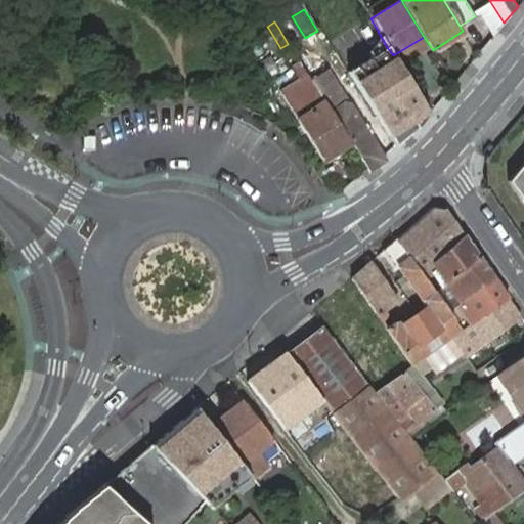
[(426,111),(393,55),(387,47),(346,72),(394,146),(418,127),(413,119),(426,111)]
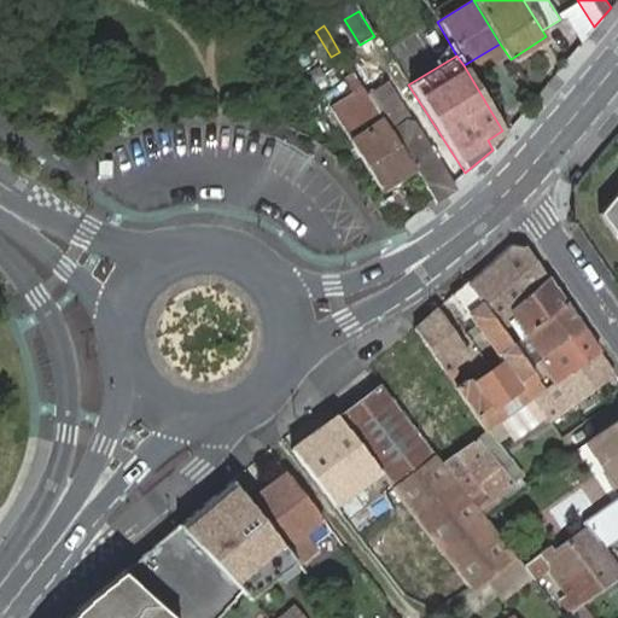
[(380,188),(414,168),(390,129),(383,120),(368,97),(350,68),(338,76),(348,92),(327,105),(350,140),(380,188)]
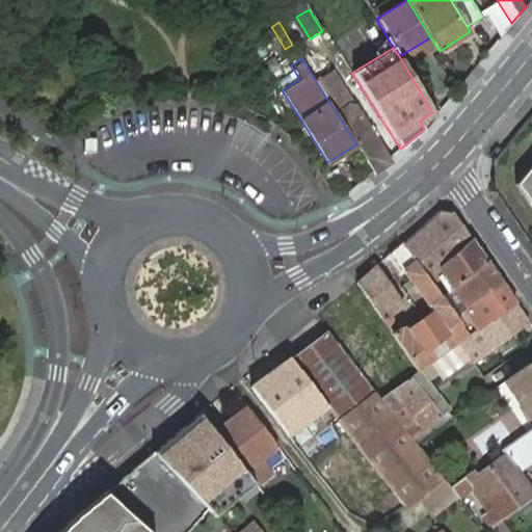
[(356,144),(373,170),(375,175),(393,162),(390,156),(356,104),(335,72),(317,83),(329,103),(336,111),(356,144)]
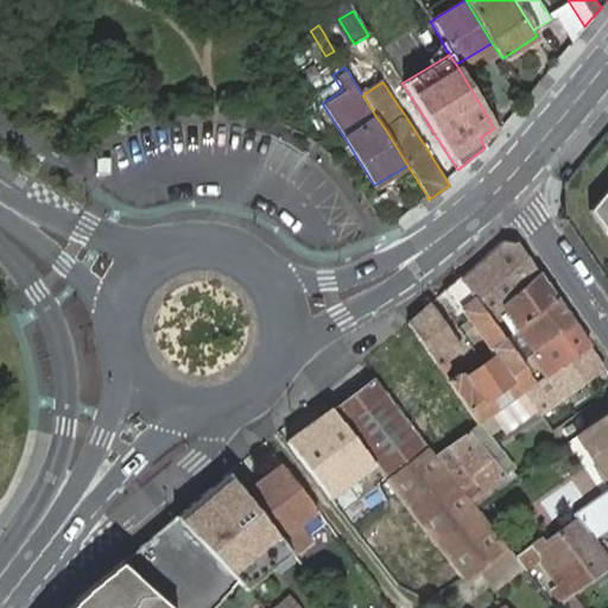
[(607,185),(588,210),(607,238),(607,185)]
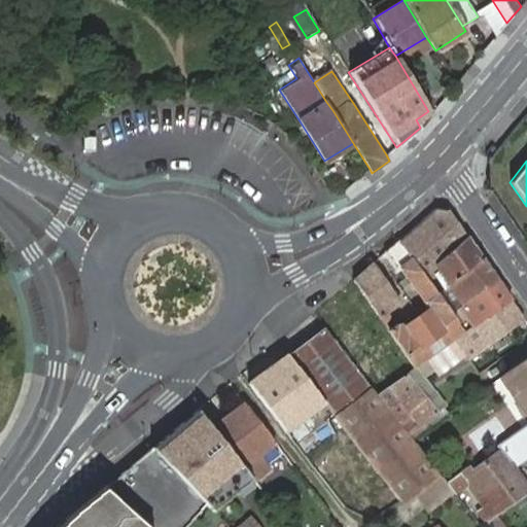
[(435,209),(399,241),(426,278),(431,275),(440,268),(446,264),(442,258),(467,236),(449,211),(435,209)]
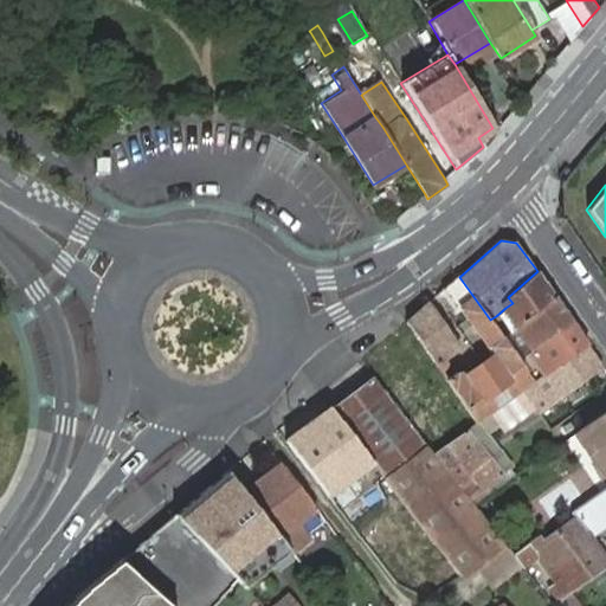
[(555,296),(537,271),(508,297),(513,303),(505,308),(517,326),(555,296)]
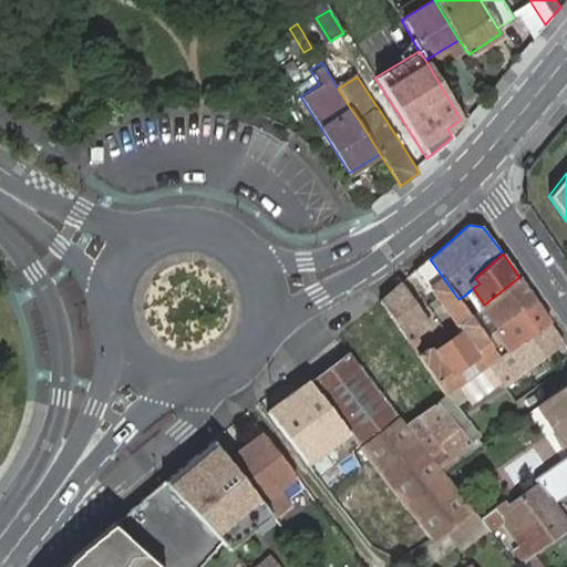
[(429,347),(418,354),(446,395),(450,393),(459,387),(491,363),(501,357),(490,342),(485,336),(471,316),(462,302),(459,299),(430,259),(429,257),(414,271),(430,292),(434,288),(468,337),(441,356),(435,348),(429,347)]
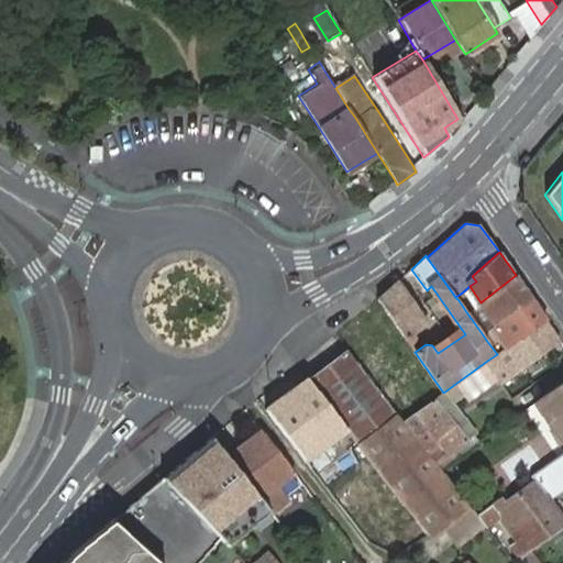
[(481,302),(467,313),(482,333),(530,297),(516,275),(481,302)]
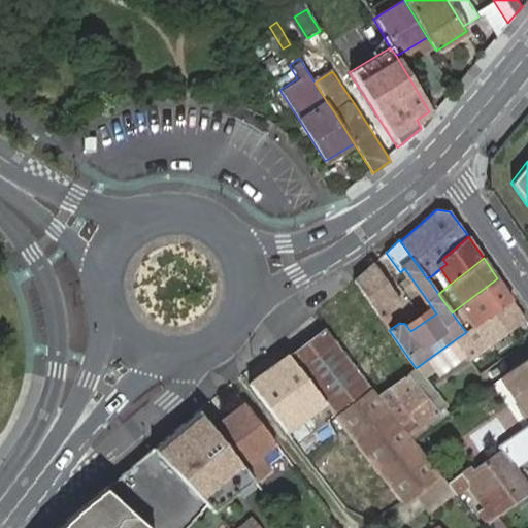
[(373,263),(355,279),(380,316),(401,301),(373,263)]
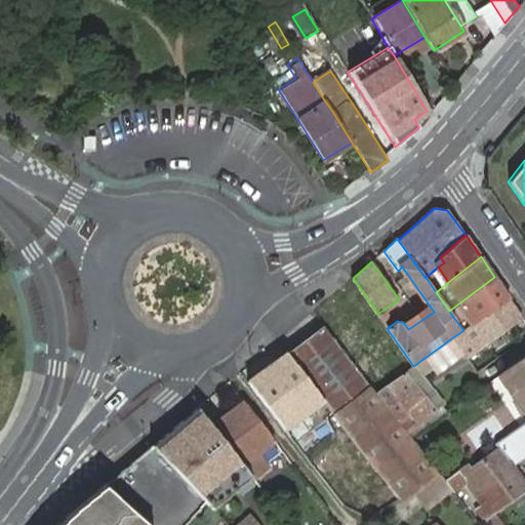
[(494,277),(449,311),(453,317),(461,312),(471,325),(510,297),(494,277)]
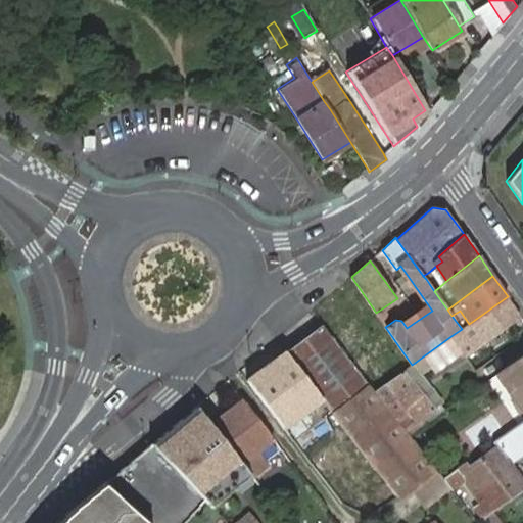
[(469,324),(462,329),(453,335),(465,352),(466,354),(475,349),(473,347),(488,337),(498,330),(520,315),(508,296),(469,324)]
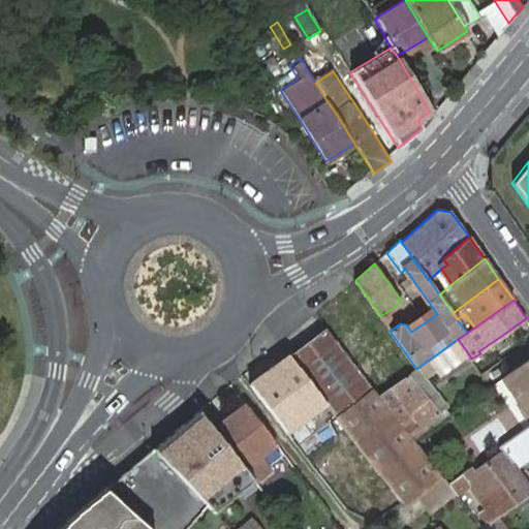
[(325,329),(288,355),(324,402),(398,496),(403,502),(413,494),(439,473),(412,439),(378,396),(342,349),(336,342),(325,329)]
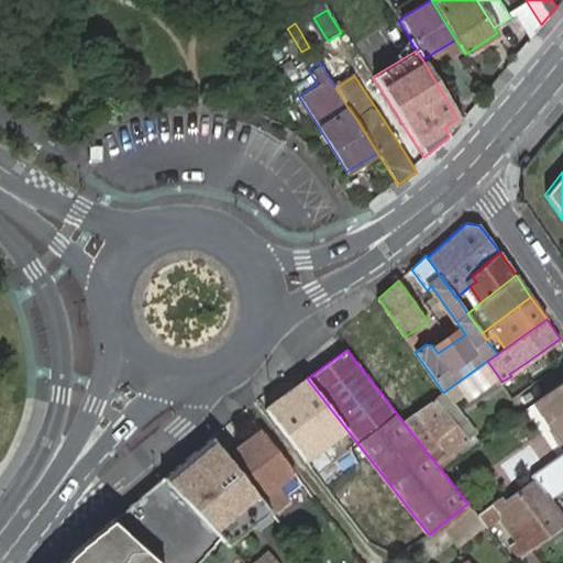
[(537,355),(526,363),(531,372),(542,364),(537,355)]
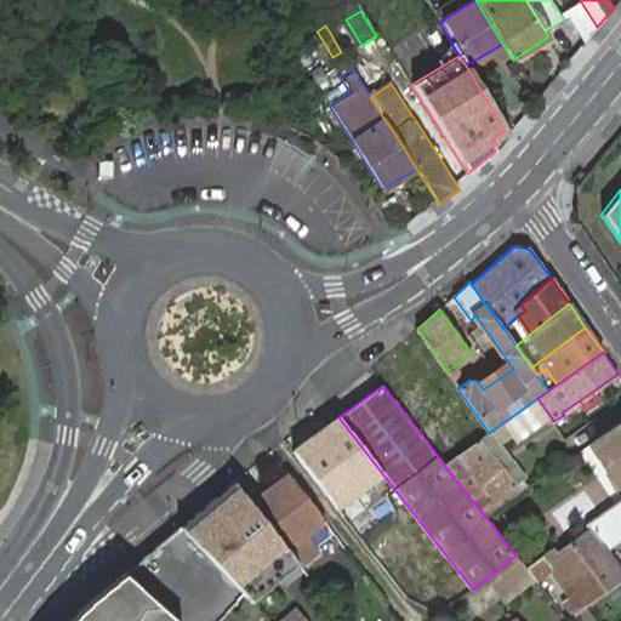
[(552,419),(537,398),(502,423),(508,432),(518,425),(527,438),(539,429),(537,428),(552,419)]
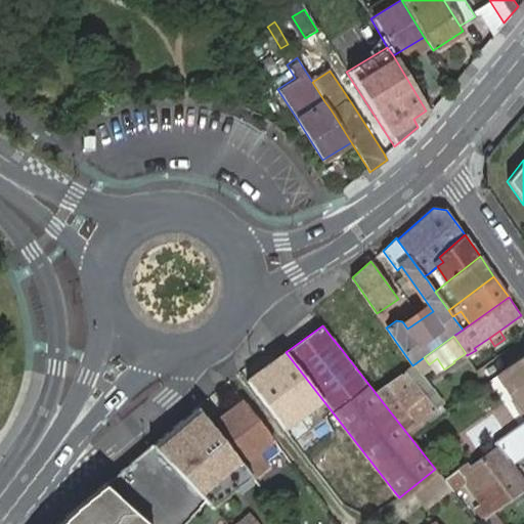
[(507,347),(480,366),(486,376),(513,357),(507,347)]
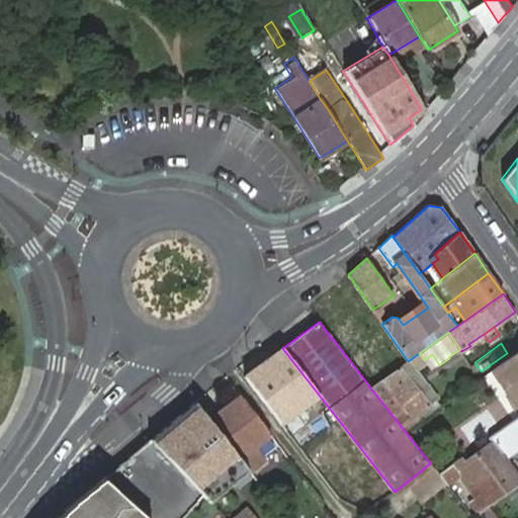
[(282,348),(246,376),(293,438),(299,434),(292,425),(299,420),(293,413),(287,403),(306,390),(313,399),(318,394),(282,348)]
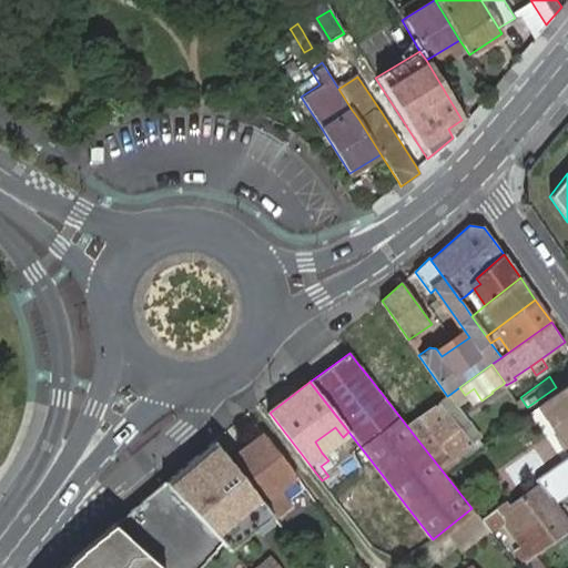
[(567,384),(546,401),(567,432),(567,433),(561,437),(567,446),(567,384)]
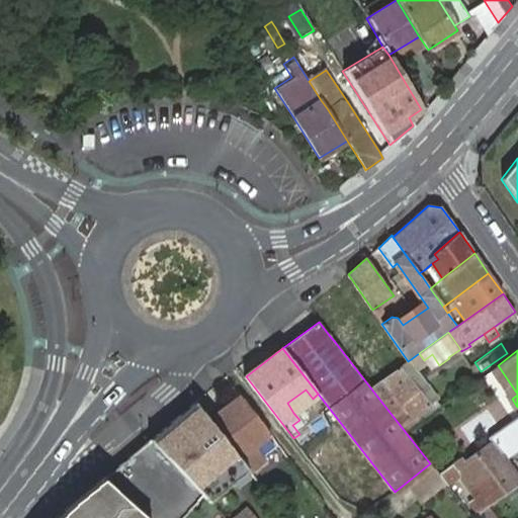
[(419,353),(411,359),(415,366),(424,360),(419,353)]
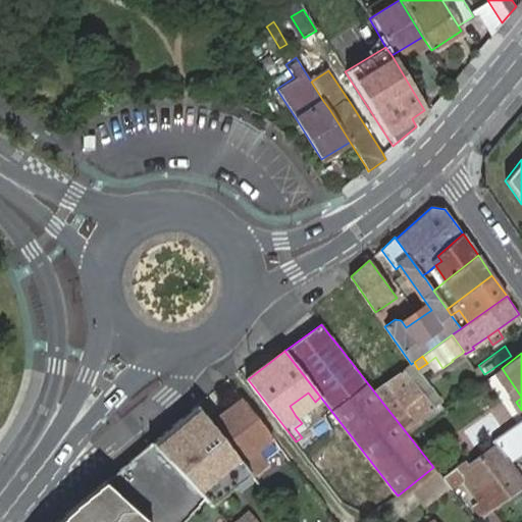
[(402,370),(436,414),(445,408),(410,365),(402,370)]
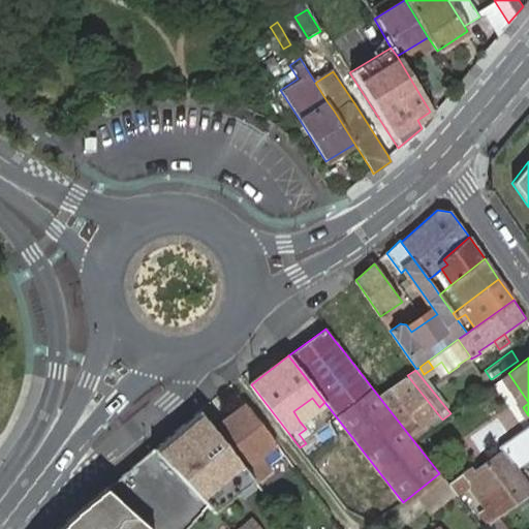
[(528,403),(528,402),(508,373),(502,377),(523,407),(528,403)]
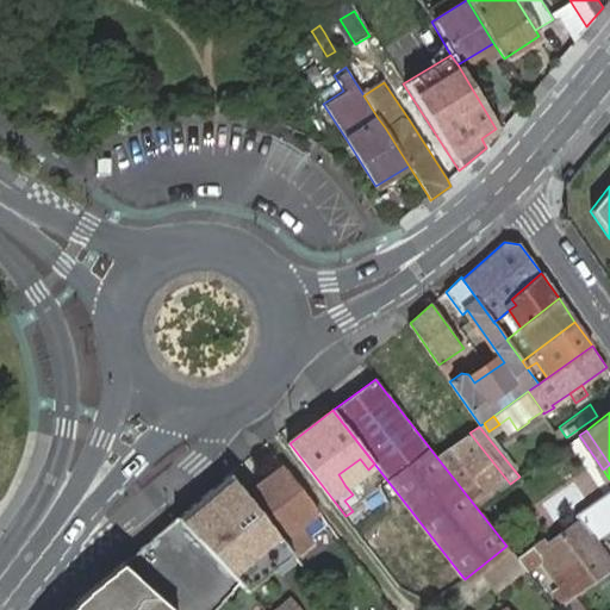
[(436,456),(475,506),(510,484),(470,433),(466,436),(460,440),(436,456)]
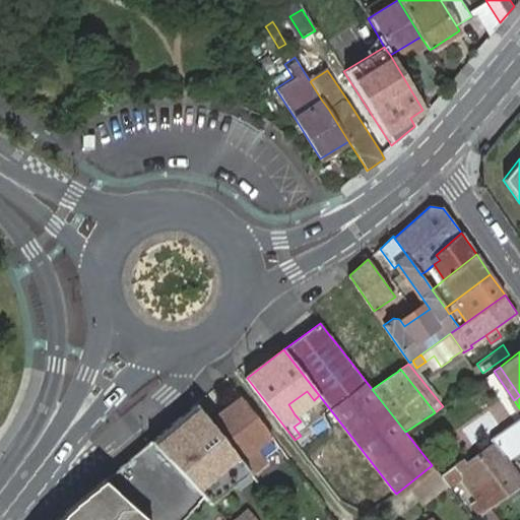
[(288,404),(295,414),(314,400),(307,391),(288,404)]
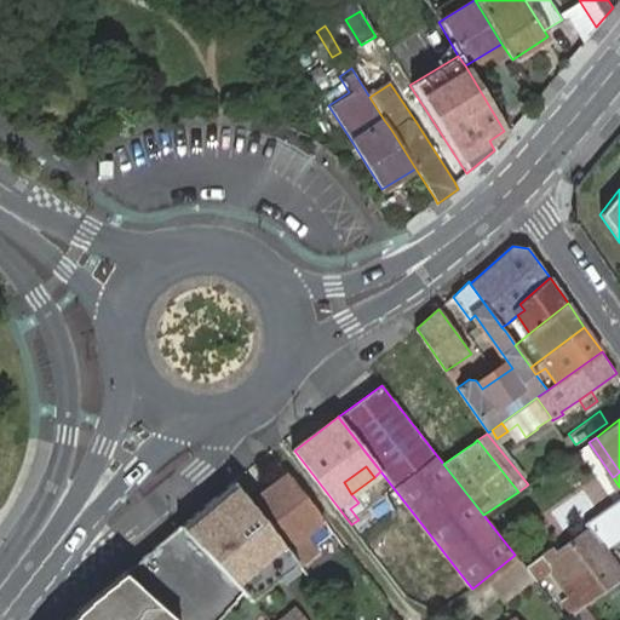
[(287,472),(248,501),(276,535),(287,550),(294,560),(314,545),(306,534),(325,520),(287,472)]
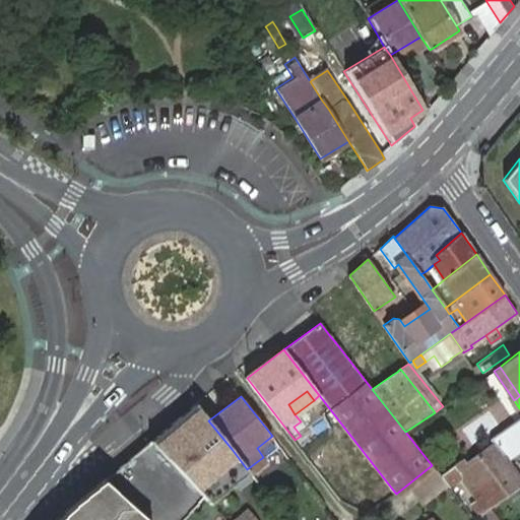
[(150,441),(209,504),(249,471),(247,469),(241,461),(232,449),(208,420),(196,404),(150,441)]
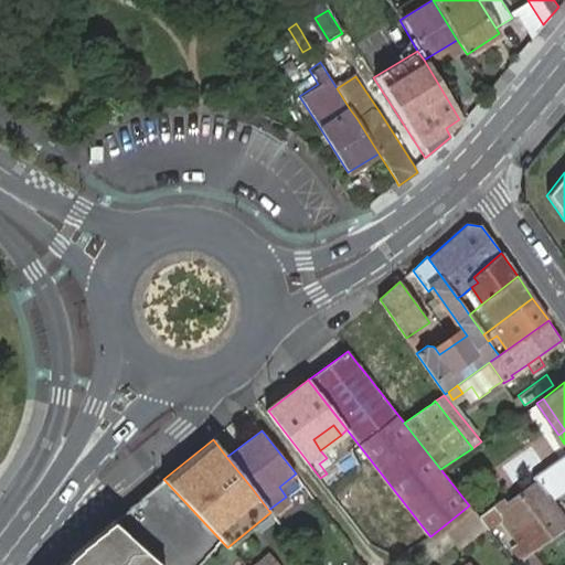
[(564,455),(543,471),(558,492),(564,488),(564,455)]
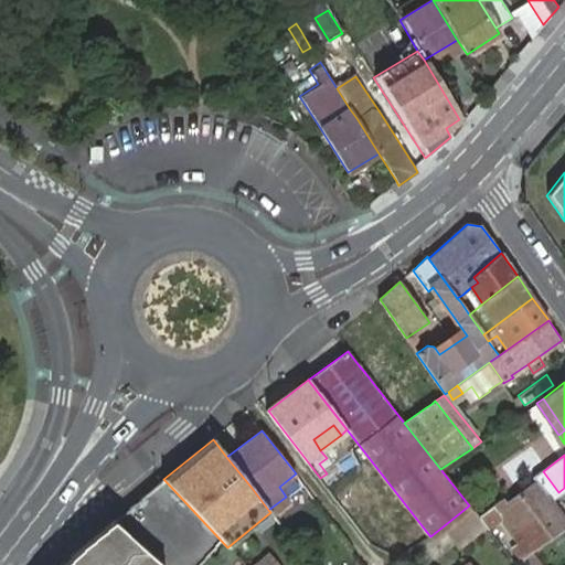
[(163,479),(110,524),(131,542),(158,564),(196,564),(220,539),(163,479)]
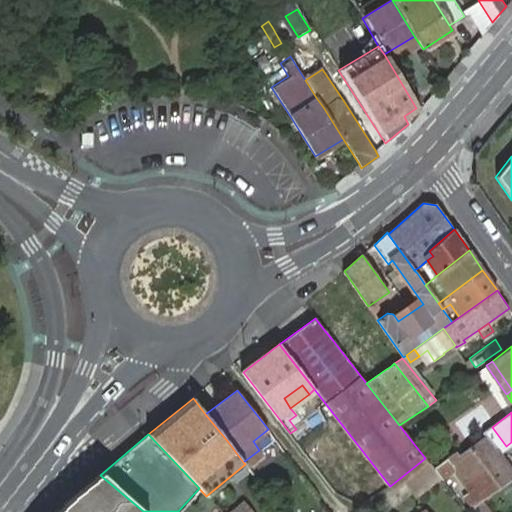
[(433,469),(440,478),(442,480),(454,471),(470,492),(463,496),(471,506),(481,500),(498,488),(497,487),(511,475),(511,470),(487,435),(449,463),(446,460),(433,469)]
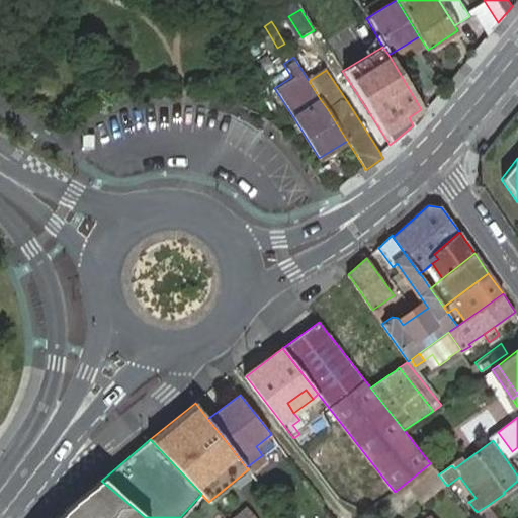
[(430,463),(405,484),(420,503),(445,484),(438,475),(431,465),(430,463)]
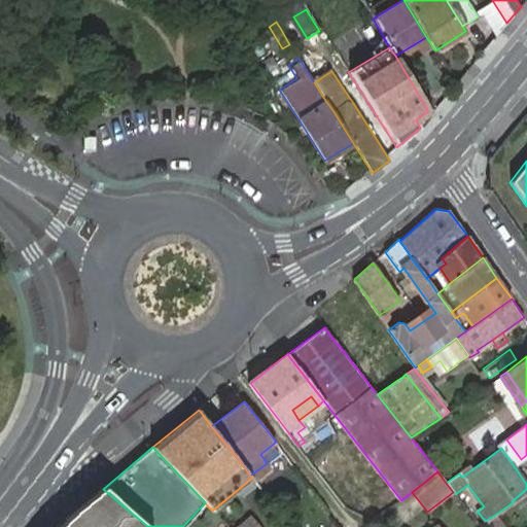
[(147,526),(123,505),(103,489),(81,516),(75,512),(64,525),(67,526),(147,526)]
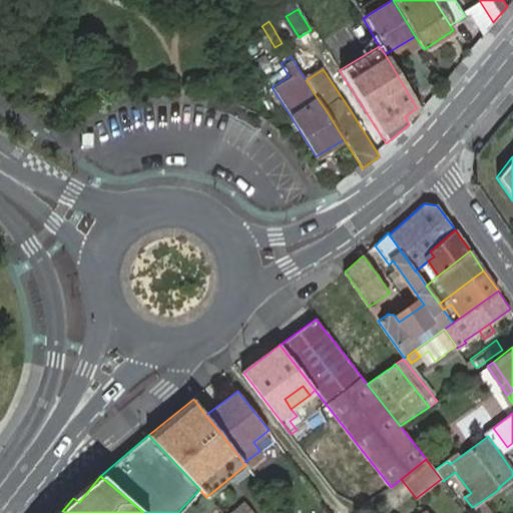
[(372,490),(377,496),(391,487),(386,481),(372,490)]
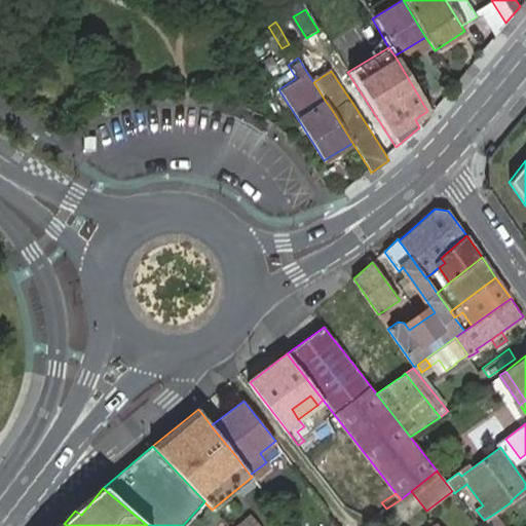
[(242,519),(248,525),(253,525),(261,519),(253,510),(242,519)]
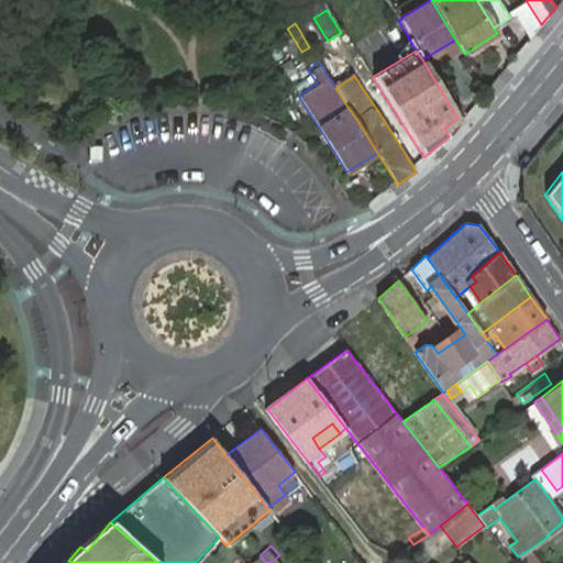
[(518,556),(512,561),(514,562),(533,562),(538,561),(529,550),(518,556)]
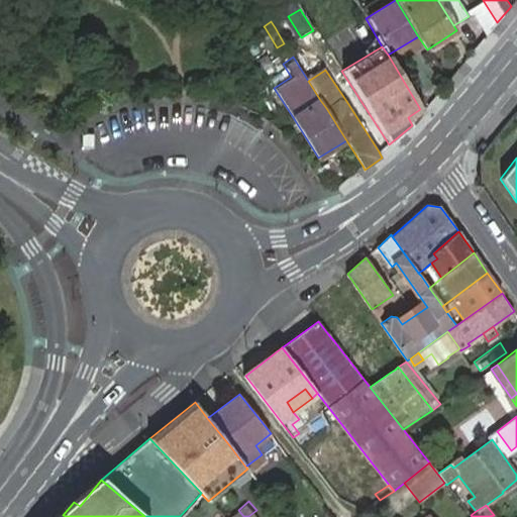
All buildings are outlined.
